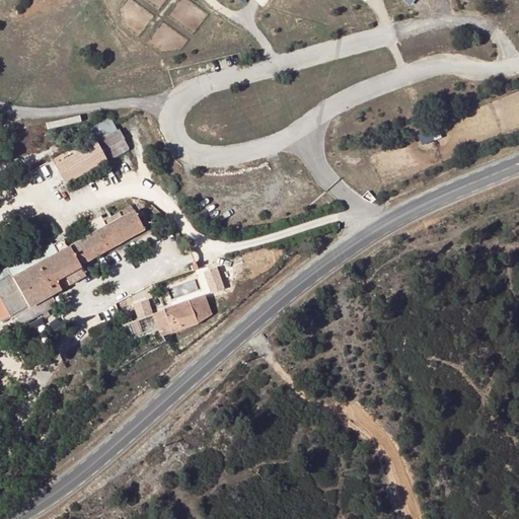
[(422,136),(426,145),(444,137),(440,128),(422,136)]
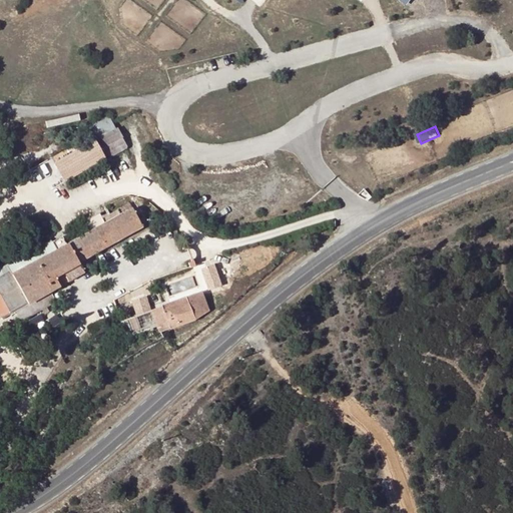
[(53,163),(64,183),(128,148),(117,128),(53,163)]
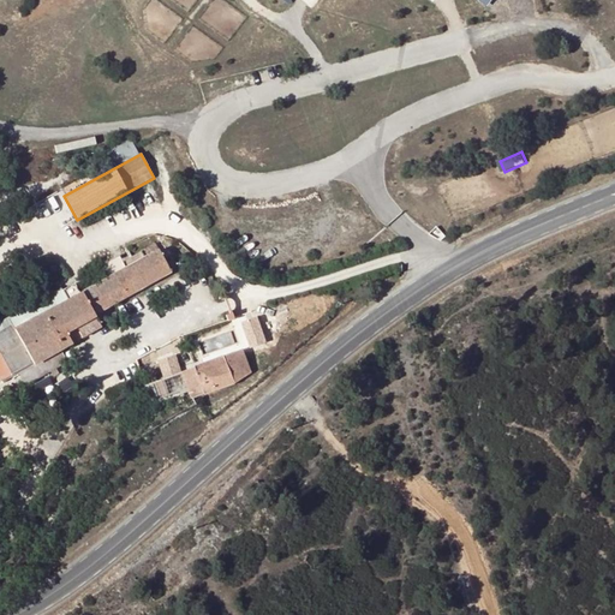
[(0,380),(3,383),(18,374),(60,351),(102,328),(95,316),(172,273),(155,244),(121,262),(126,268),(67,300),(61,288),(0,323),(0,380)]
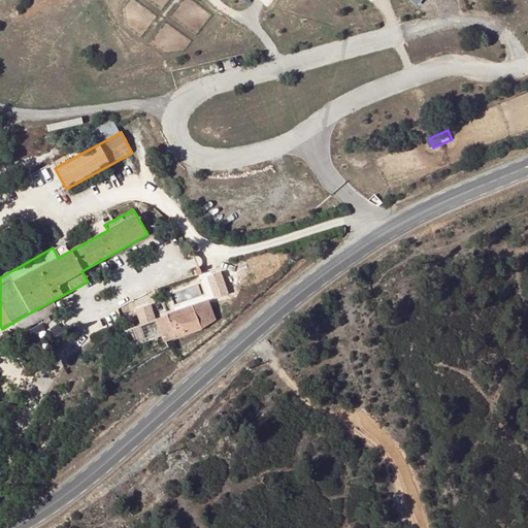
[(52,301),(15,321),(22,331),(57,311),(52,301)]
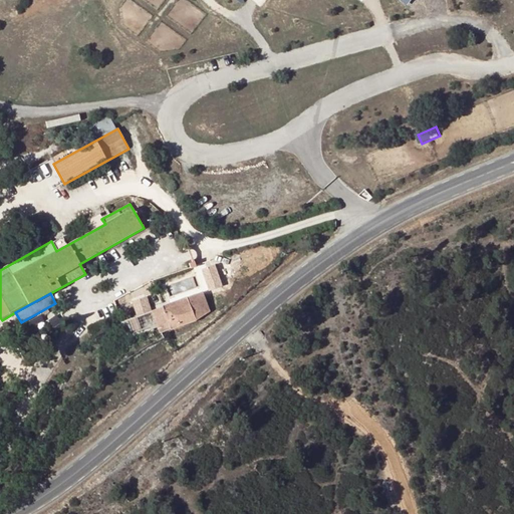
[(201,293),(121,322),(127,336),(157,324),(161,333),(210,314),(201,293)]
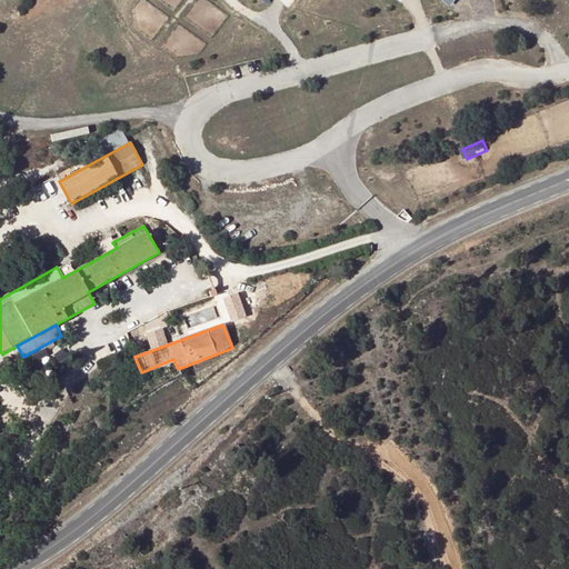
[(153,348),(170,342),(166,328),(148,333),(153,348)]
